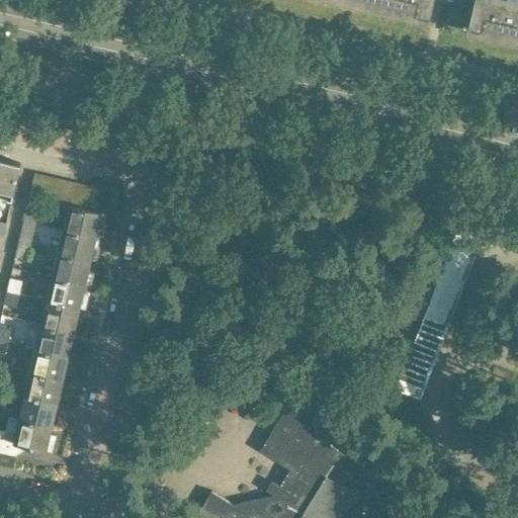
[(357,0),(357,3),(428,20),(432,0),(357,0)]
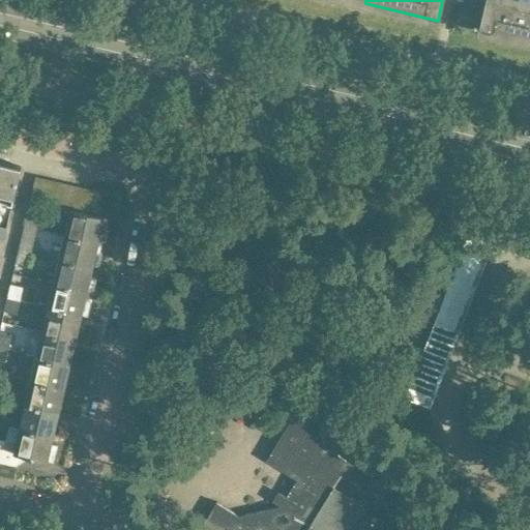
[(529,0),(486,0),(478,30),(529,41),(529,0)]
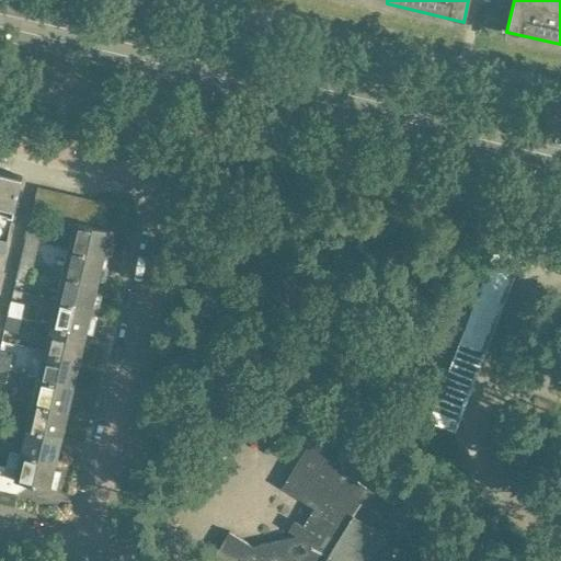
[(0,212),(13,215),(22,176),(0,171),(0,212)]
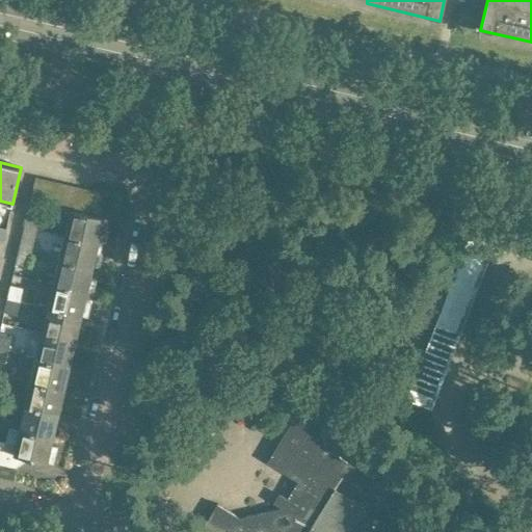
[(30,201),(43,204),(49,180),(36,177),(30,201)]
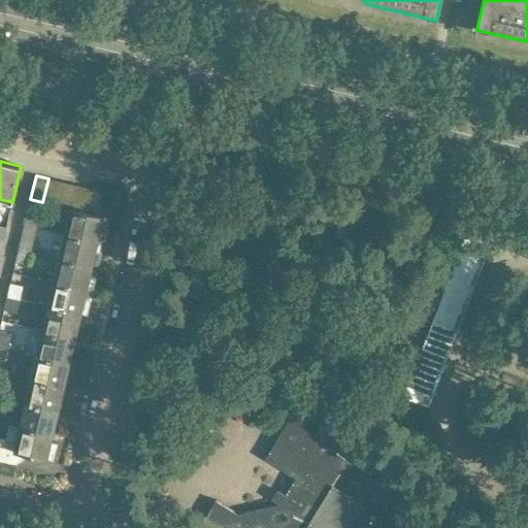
[(54,204),(59,180),(48,178),(42,202),(54,204)]
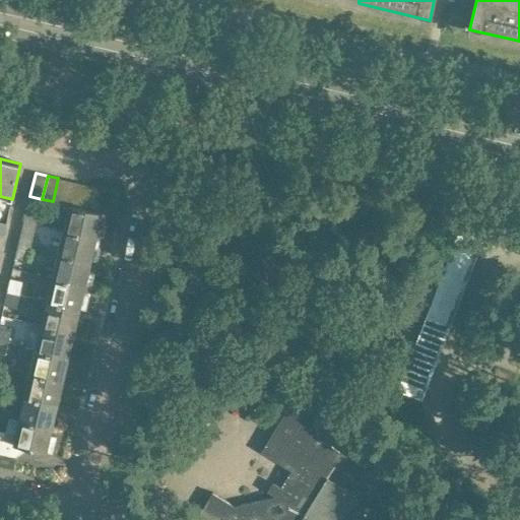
[(69,181),(58,178),(53,201),(64,204),(69,181)]
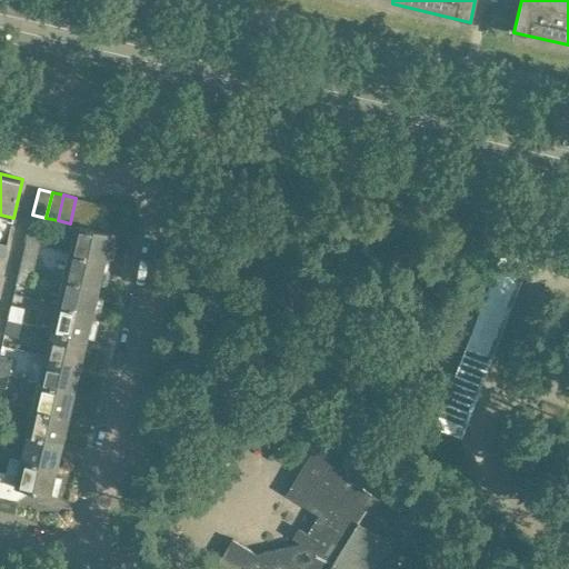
[(70,223),(76,225),(82,227),(89,201),(76,198),(70,223)]
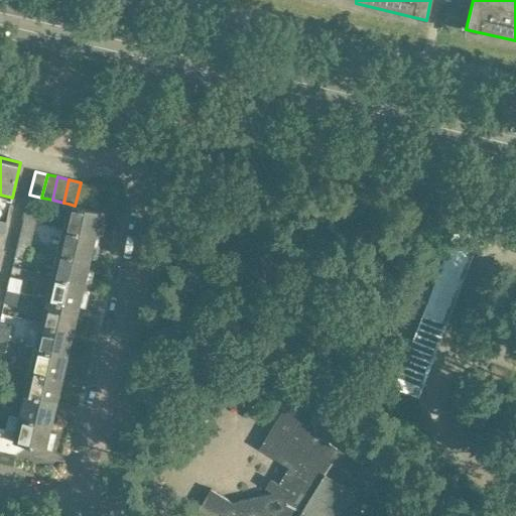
[(81,182),(75,206),(87,208),(92,184),(81,182)]
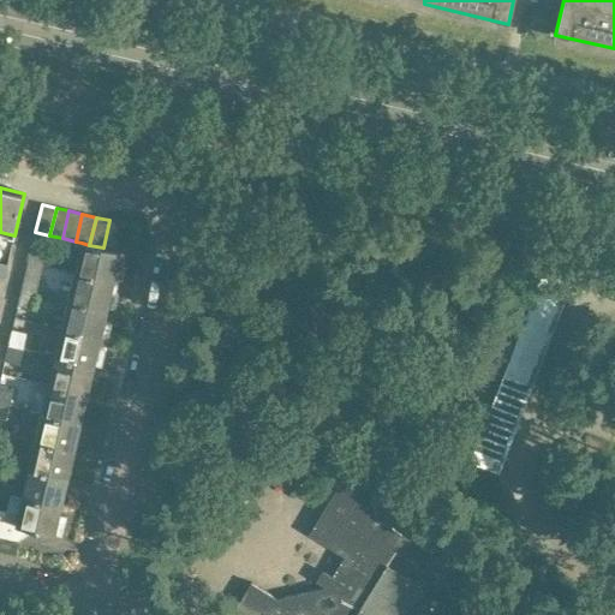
[(35,232),(31,248),(46,251),(49,236),(35,232)]
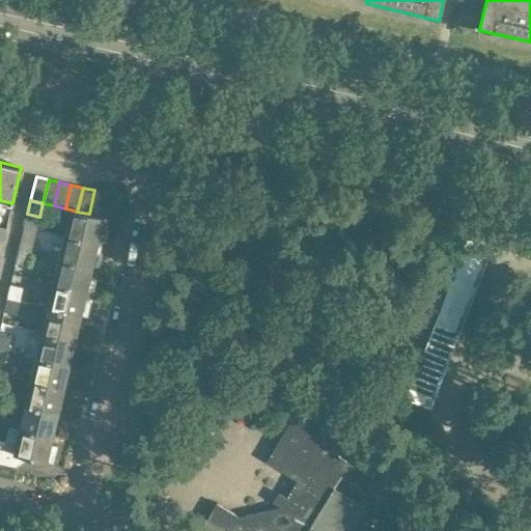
[(105,218),(89,214),(77,212),(71,210),(65,233),(102,243),(106,242),(108,230),(103,227),(105,218)]
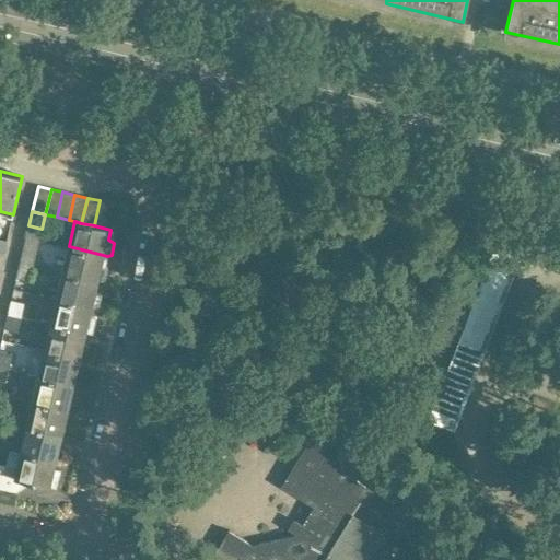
[(104,256),(107,256),(69,246),(65,264),(62,272),(100,281),(105,281),(108,268),(102,265),(103,264),(104,256)]
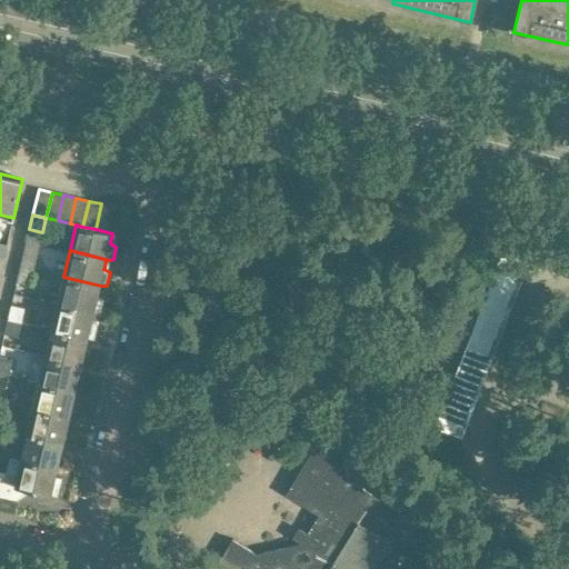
[(525,273),(529,261),(502,250),(500,256),(498,263),(525,273)]
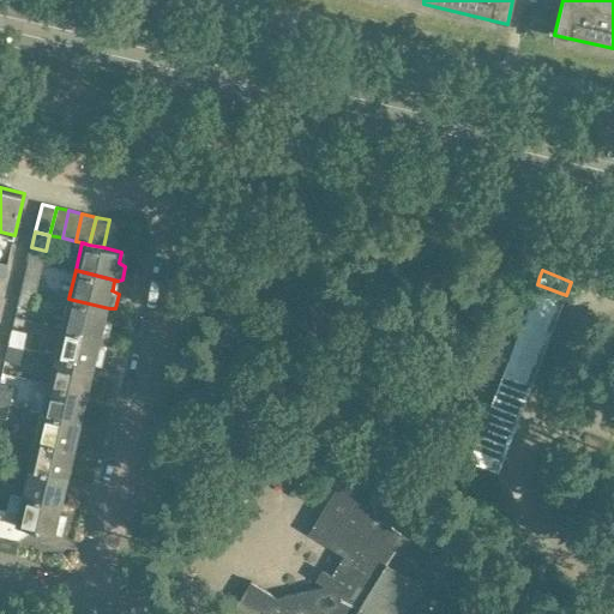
[(25,272),(22,288),(26,289),(36,292),(37,289),(40,276),(25,272)]
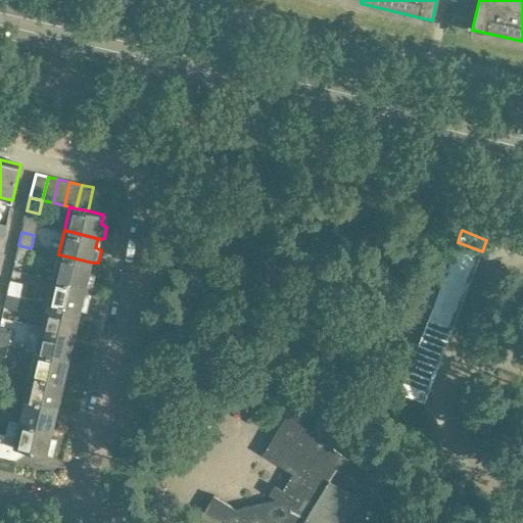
[(457,243),(453,253),(478,263),(482,251),(458,242),(457,243)]
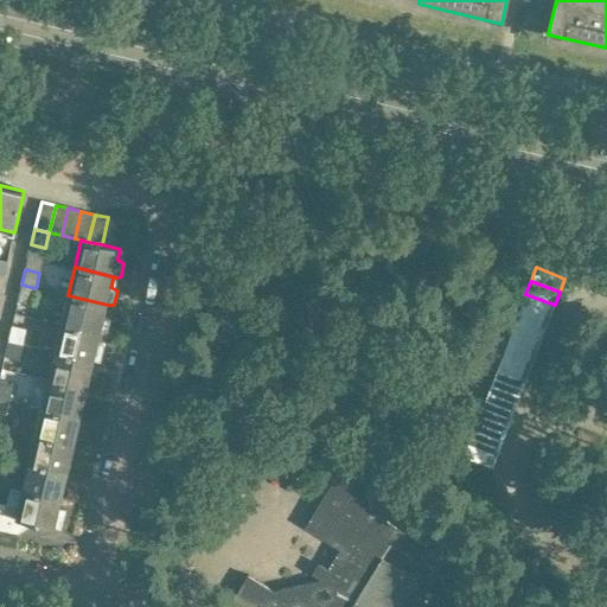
[(18,300),(32,304),(36,288),(26,286),(21,285),(18,300)]
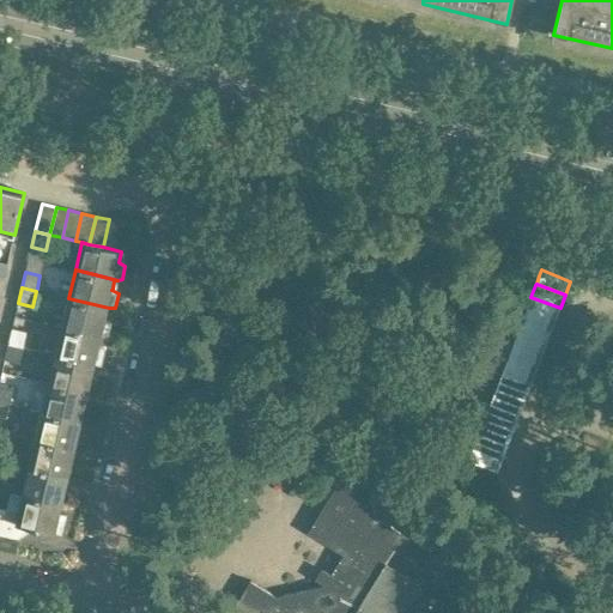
[(554,322),(560,308),(530,297),(526,311),(554,322)]
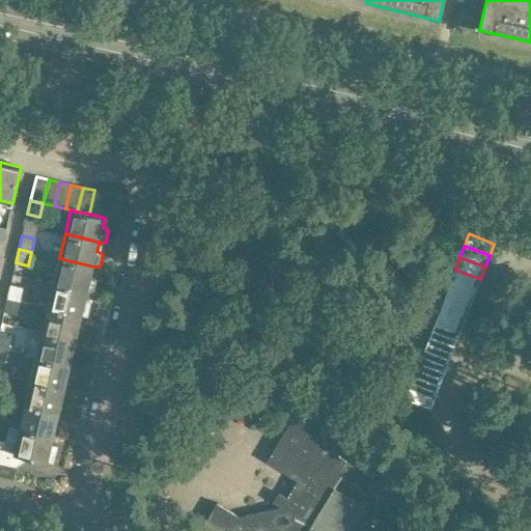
[(59,258),(54,283),(88,290),(94,290),(96,279),(91,276),(93,267),(94,267),(59,258)]
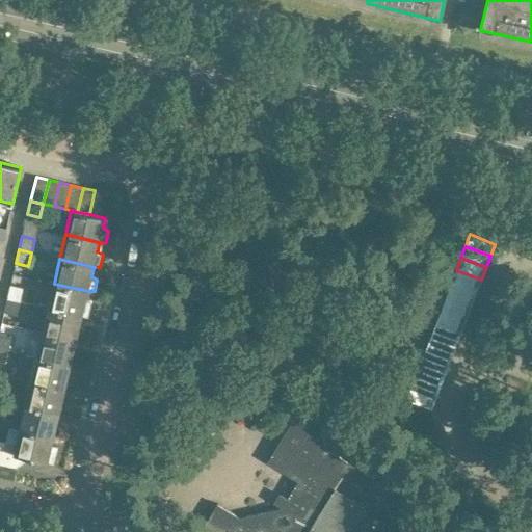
[(477,291),(481,280),(456,270),(452,282),(477,291)]
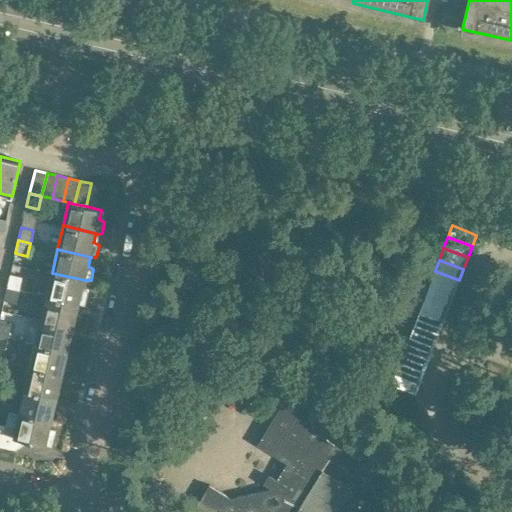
[(455,292),(459,280),(435,271),(430,282),(455,292)]
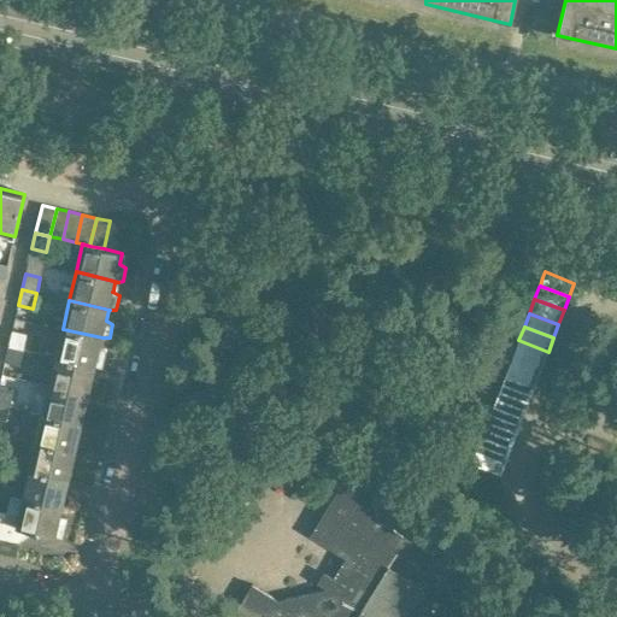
[(63,329),(56,357),(103,366),(106,350),(100,348),(103,338),(63,329)]
